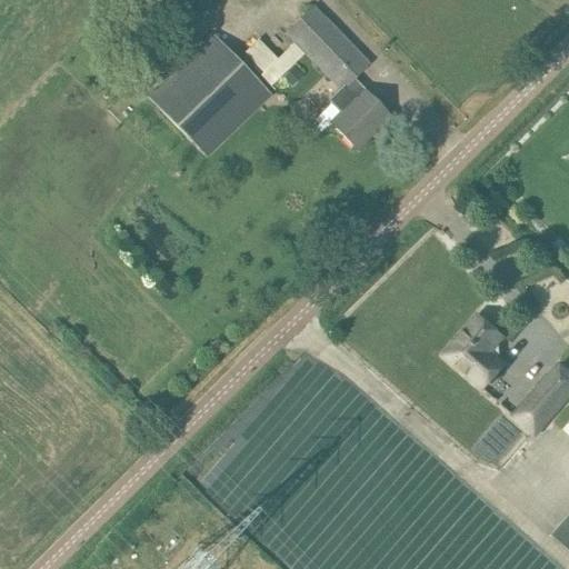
[(202,0),(153,0),(182,30),(208,6),(202,0)]
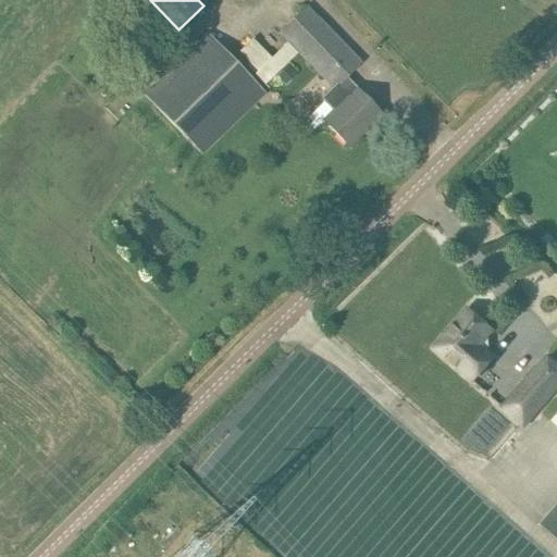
[(307,2),(279,32),(335,89),(335,88),(341,95),(353,82),(347,76),(363,60),(307,2)]
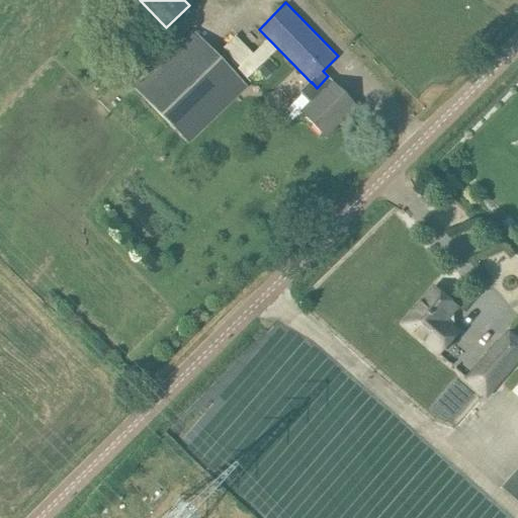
[(194,29),(134,90),(187,144),(248,83),(194,29)]
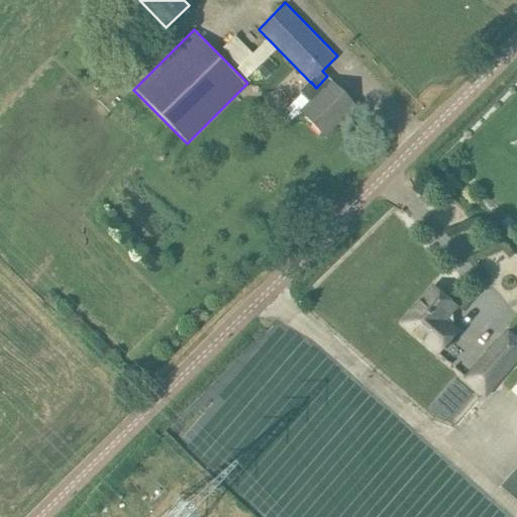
[(237,66),(247,77),(277,48),(267,37),(252,52),(235,33),(220,45),(238,64),(237,66)]
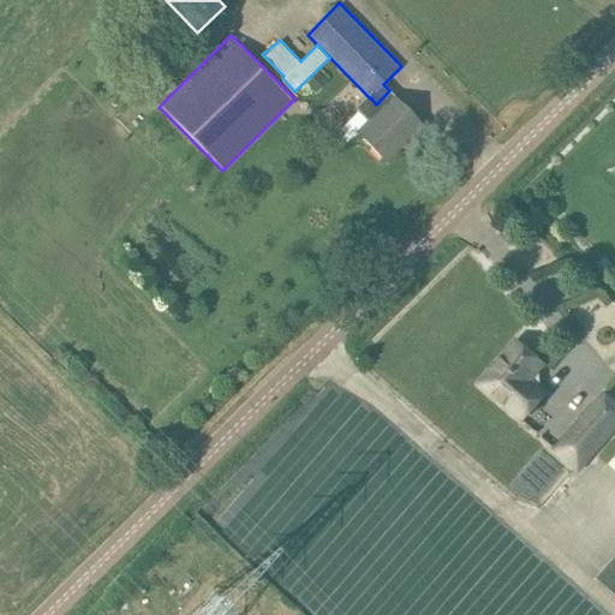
[(329,81),(318,69),(306,82),(315,93),(329,81)]
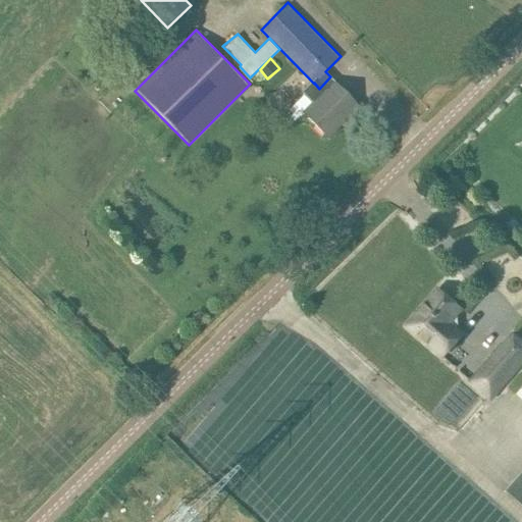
[(333,84),(303,113),(326,138),(357,108),(333,84)]
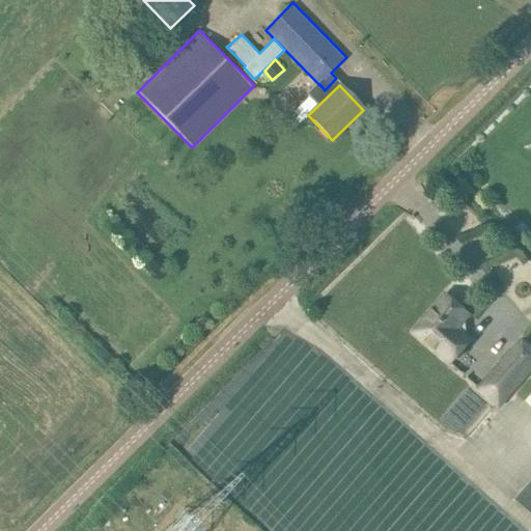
[(446,296),(414,332),(450,364),(471,340),(465,335),(466,334),(465,323),(464,322),(470,315),(446,296)]
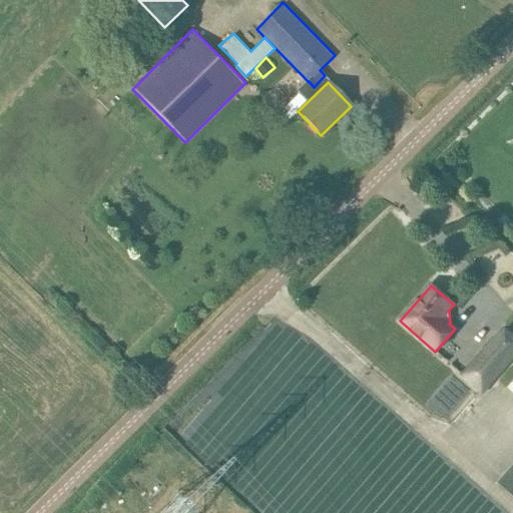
[(482,350),(460,376),(483,396),(512,361),(512,333),(505,327),(484,351),(482,350)]
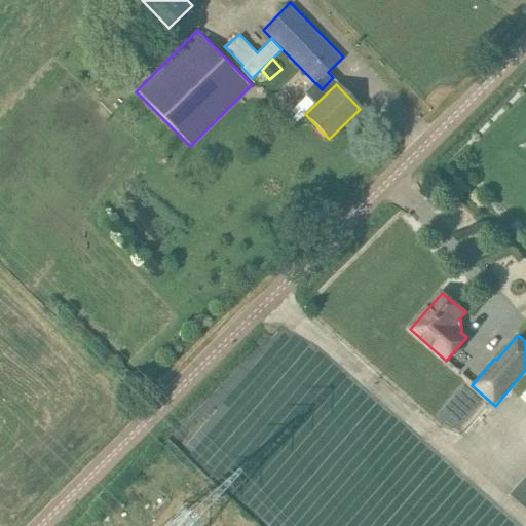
[(525,477),(511,495),(525,509),(525,477)]
